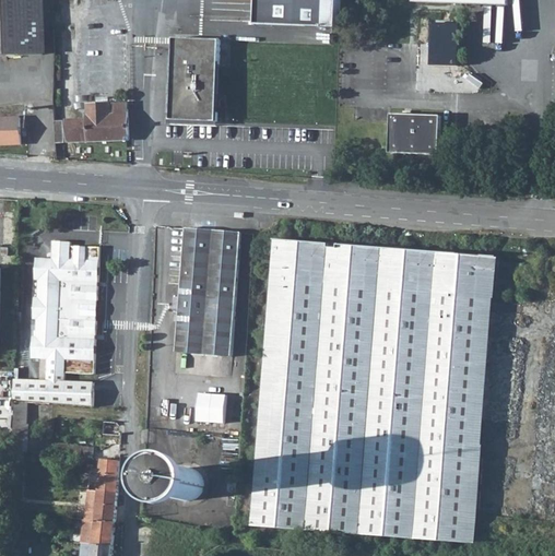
[(0,54),(38,52),(35,0),(0,0),(0,54)]
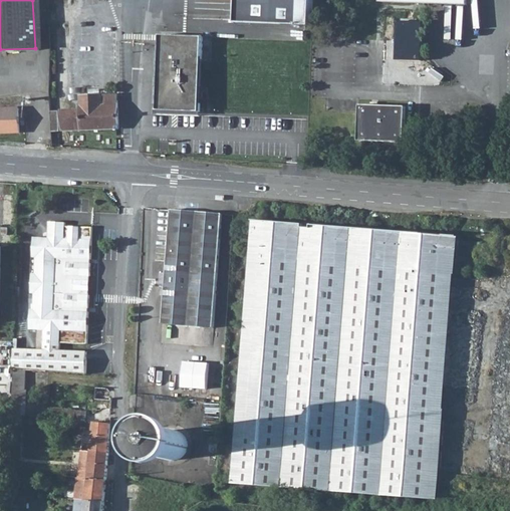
[(229,0),(228,16),(302,22),(303,0),(229,0)]
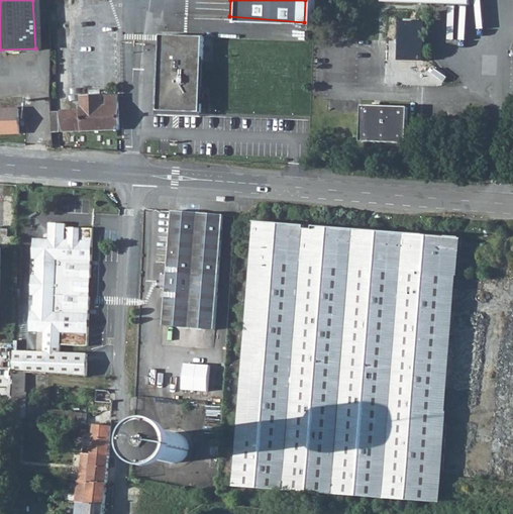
[(158,33),(155,108),(197,110),(200,34),(158,33)]
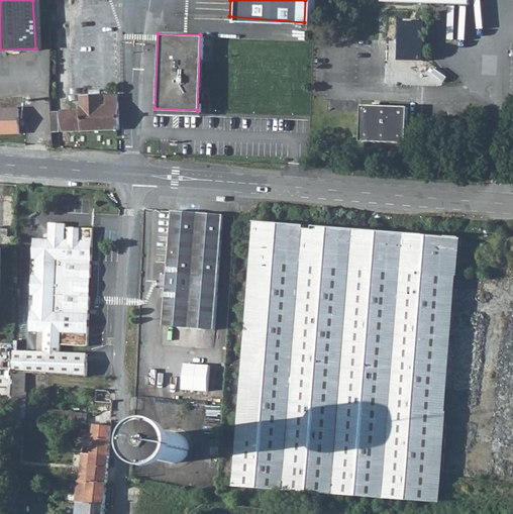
[(78,108),(59,109),(60,129),(116,127),(115,93),(78,95),(78,108)]
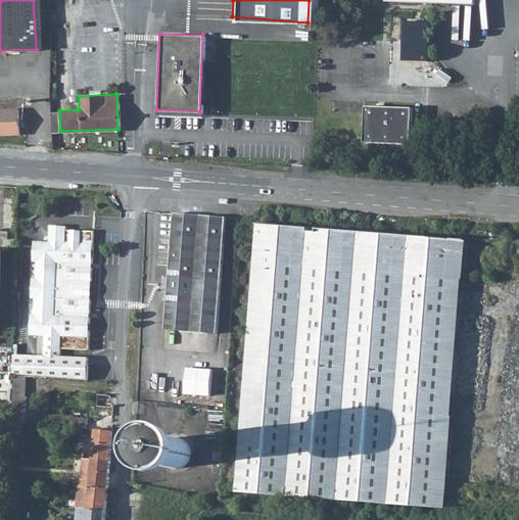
[(361,104),(361,141),(406,143),(407,106),(361,104)]
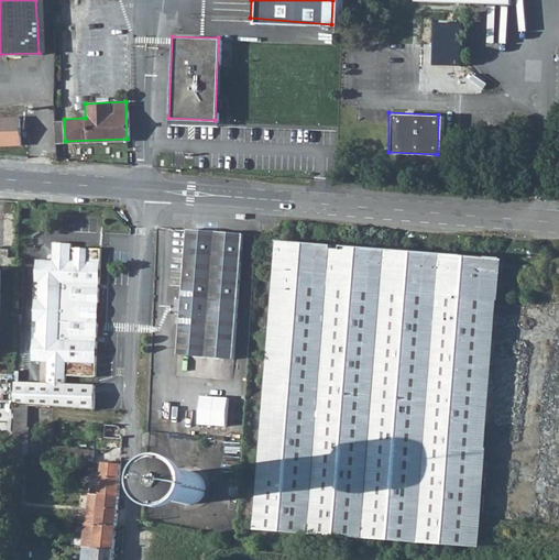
[(15,117),(0,117),(0,143),(18,143),(15,117)]
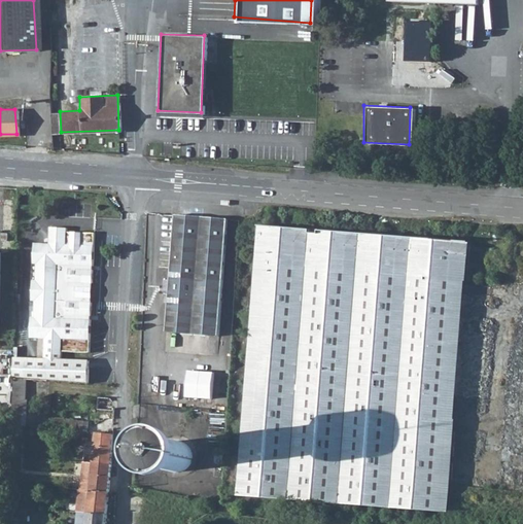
[(173,215),(164,333),(214,337),(221,255),(224,219),(173,215)]
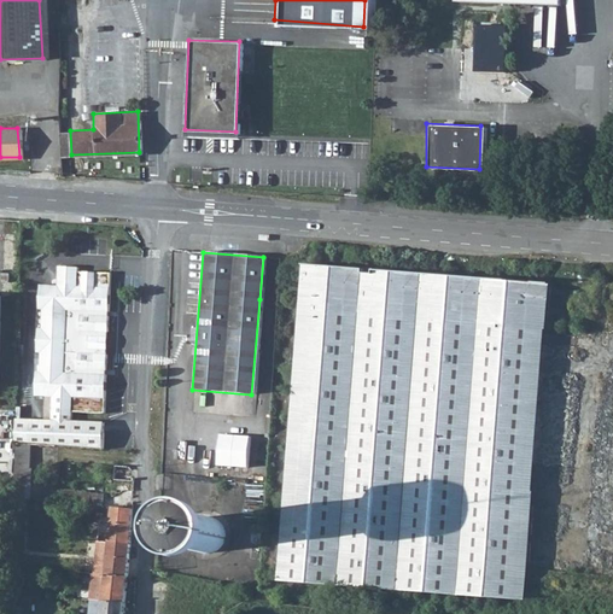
[(38,364),(86,350),(95,348),(97,327),(105,327),(106,314),(104,314),(104,308),(106,309),(109,269),(77,267),(77,263),(57,261),(56,280),(38,279),(36,303),(41,304),(40,323),(35,323),(34,348),(39,348),(38,364)]
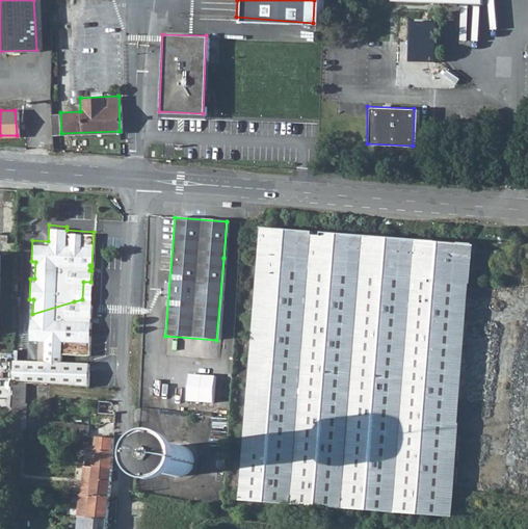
[(448,460),(462,273),(464,243),(259,227),(255,288),(240,500),(444,514),(448,460)]
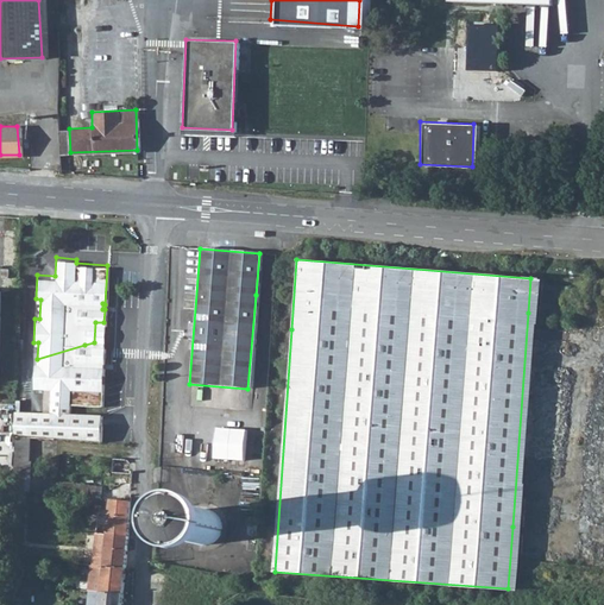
[(83,403),(100,404),(102,365),(100,364),(100,359),(102,359),(102,345),(94,344),(94,342),(85,345),(83,403)]
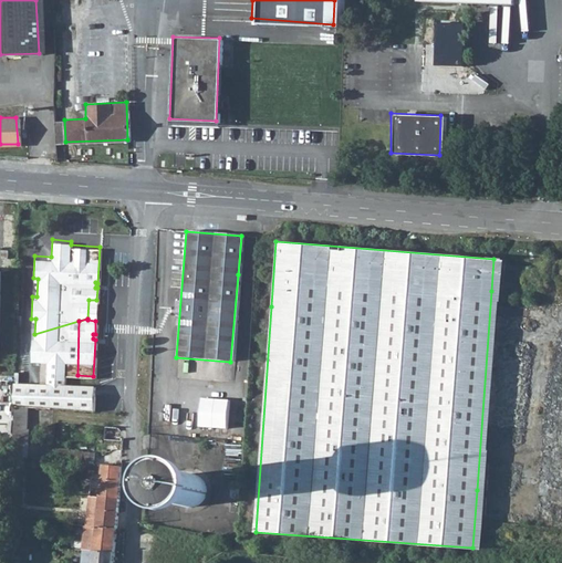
[(23,403),(27,403),(47,406),(61,407),(76,409),(76,408),(77,383),(64,382),(64,374),(77,375),(79,321),(34,334),(34,336),(30,336),(29,358),(40,358),(47,360),(45,381),(39,379),(24,378),(23,403)]
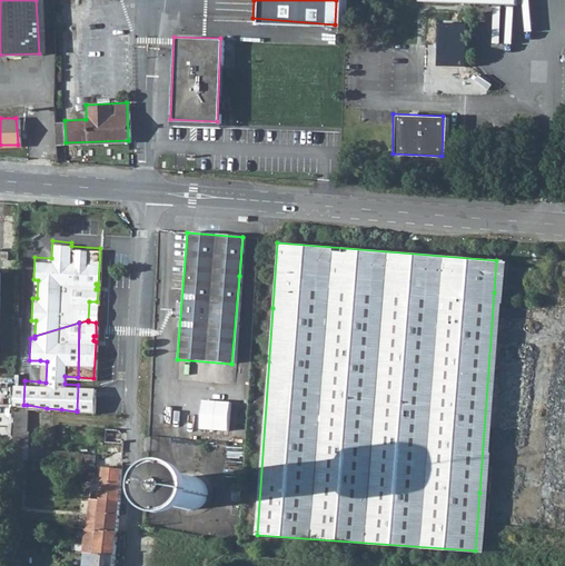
[(12,404),(23,405),(25,380),(13,379),(12,404)]
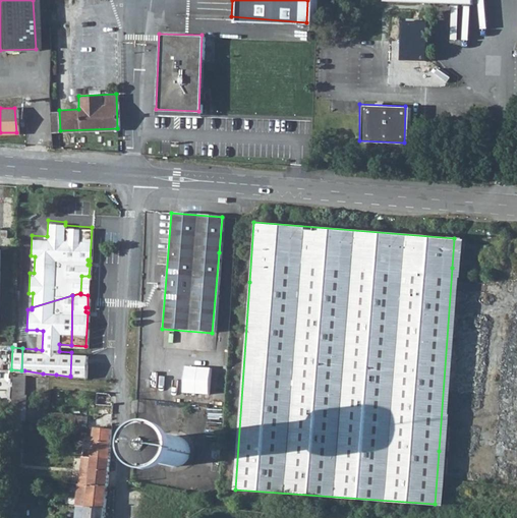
[(70,376),(70,377),(83,377),(85,353),(71,352),(70,376)]
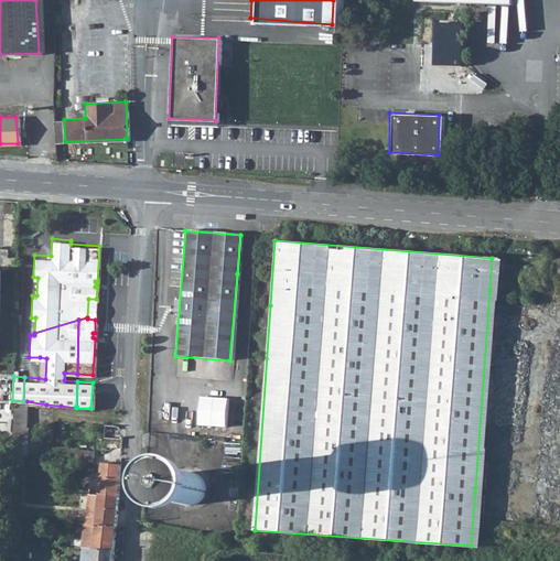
[(225,424),(227,395),(198,392),(196,421),(225,424)]
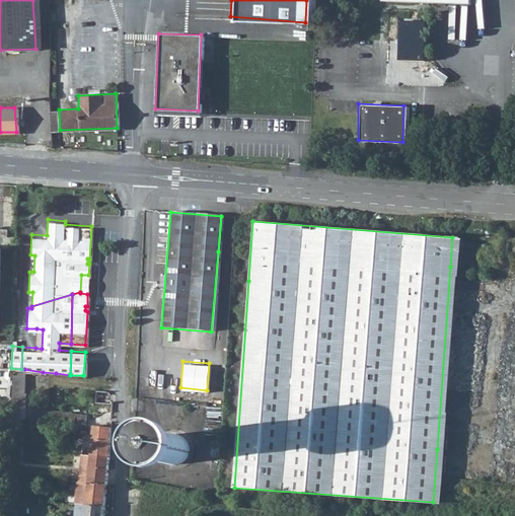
[(10,388),(22,389),(24,369),(21,369),(11,368),(10,388)]
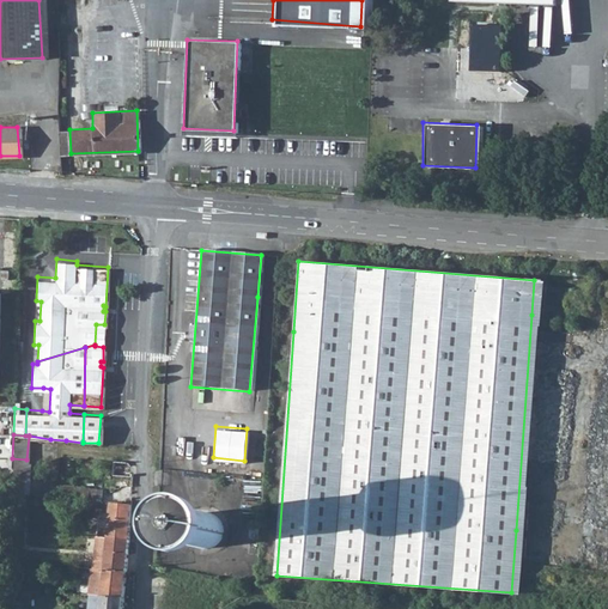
[(109,474),(128,475),(129,469),(123,460),(110,460),(109,474)]
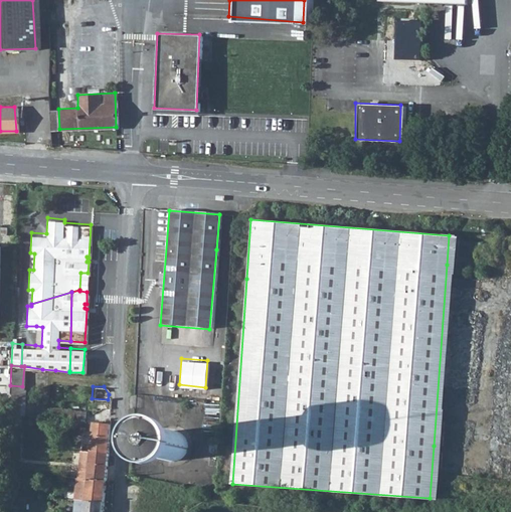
[(70,423),(83,424),(86,410),(71,409),(70,423)]
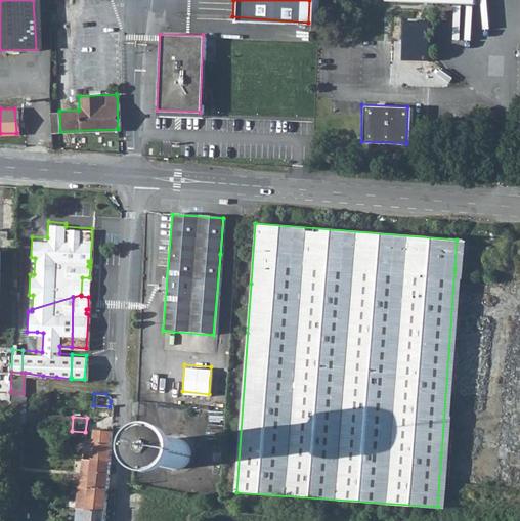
[(102,520),(104,509),(103,509),(109,451),(109,431),(92,429),(85,508),(84,508),(83,520),(102,520)]
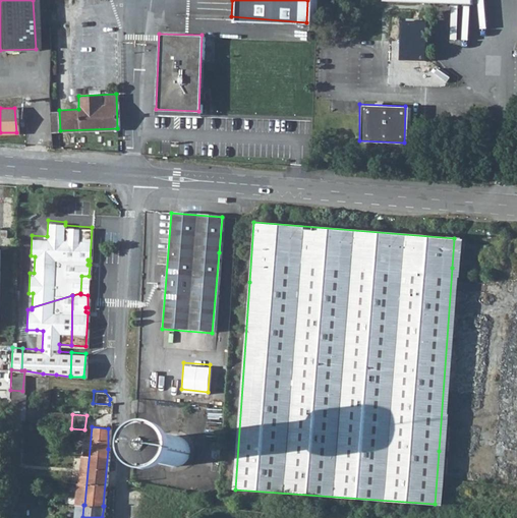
[(159,440),(157,445),(157,452),(159,458),(163,461),(167,463),(172,464),(177,464),(181,461),(184,458),(187,453),(187,447),(185,441),(183,438),(178,435),(173,433),(168,434),(163,436),(159,440)]
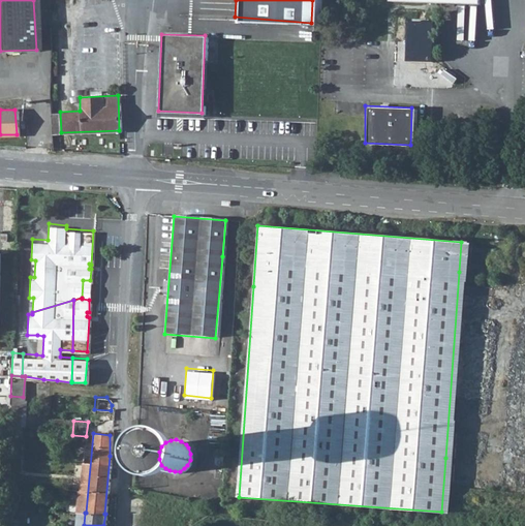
[(221,465),(222,450),(215,449),(214,464),(221,465)]
